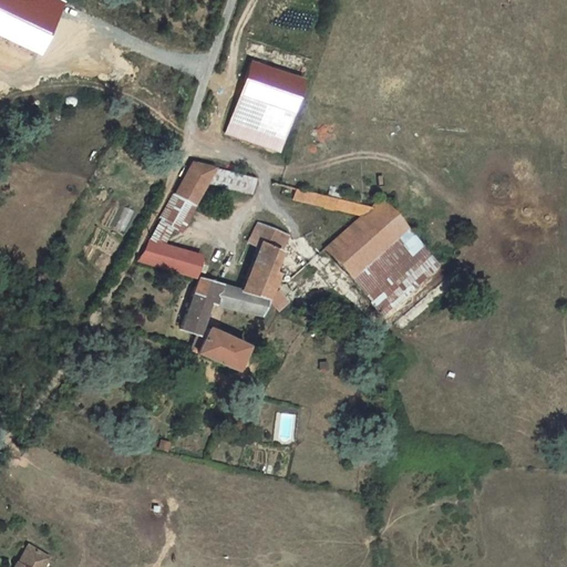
[(302,80),(250,62),(225,133),(277,152),(302,80)]
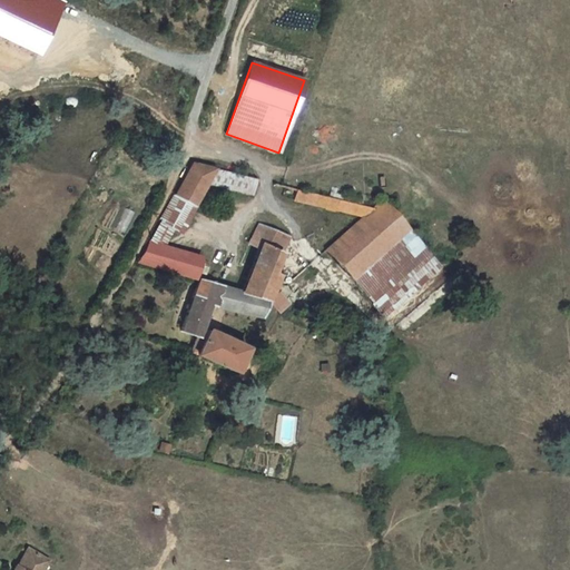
[(215,168),(193,163),(174,195),(195,205),(207,184),(215,168)]
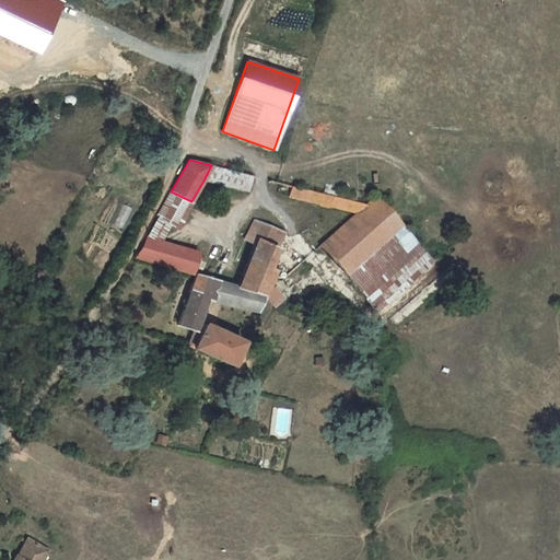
[(251,176),(211,165),(203,181),(246,191),(251,176)]
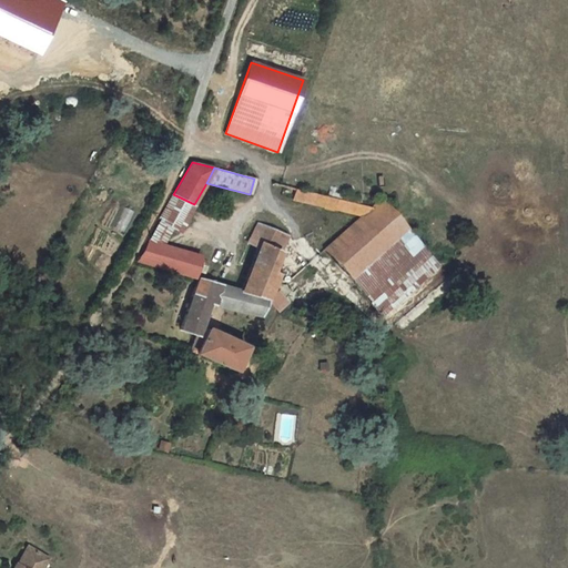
[(371,208),(295,189),(292,200),(313,204),(334,209),(362,215),(371,208)]
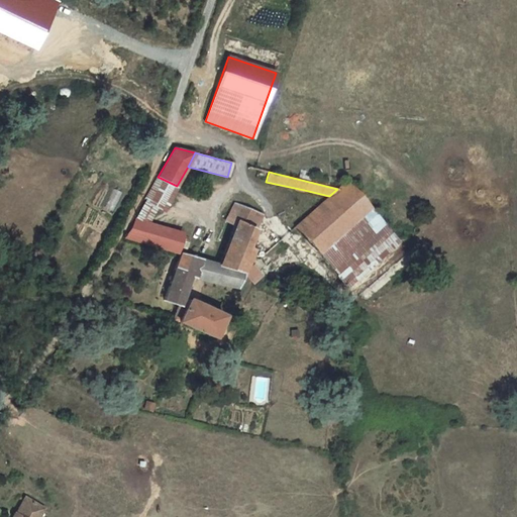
[(177,186),(158,177),(145,199),(154,205),(163,210),(177,186)]
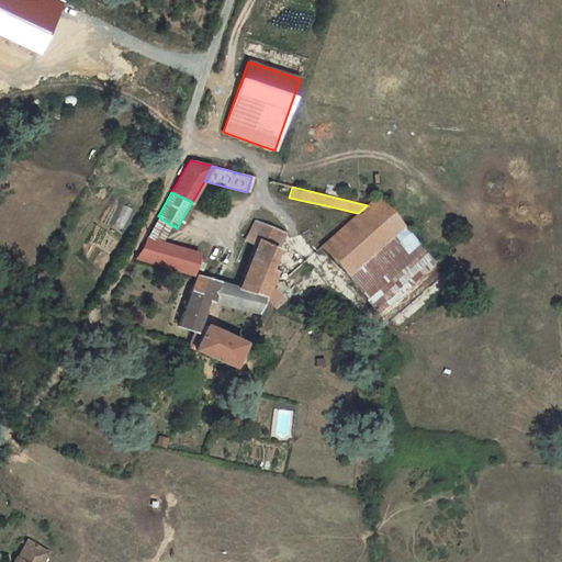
[(433,261),(375,197),(367,205),(358,213),(321,246),(378,311),(433,261)]
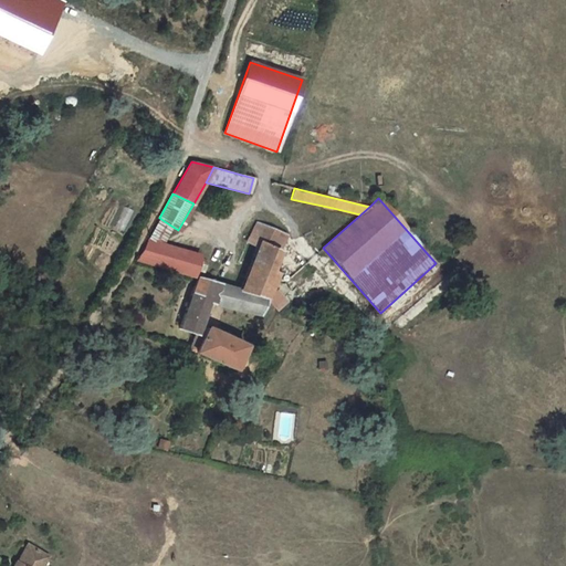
[(169,224),(159,218),(148,238),(158,244),(159,243),(169,224)]
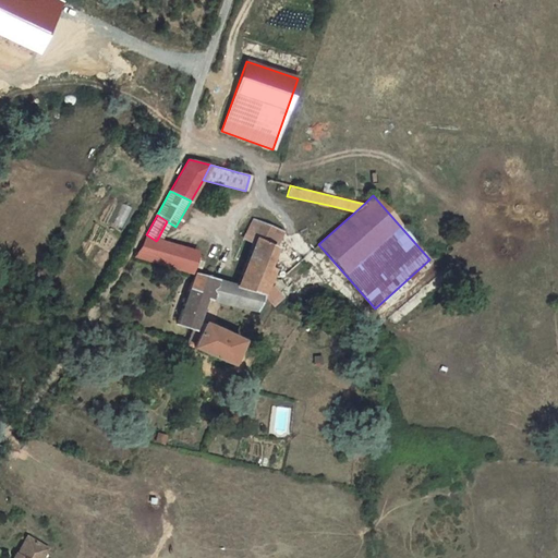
[(193,329),(194,330),(205,298),(210,299),(255,311),(262,294),(266,286),(267,282),(271,269),(262,265),(268,246),(274,250),(282,232),(252,220),(246,235),(256,239),(254,244),(237,286),(195,275),(179,324),(193,329)]
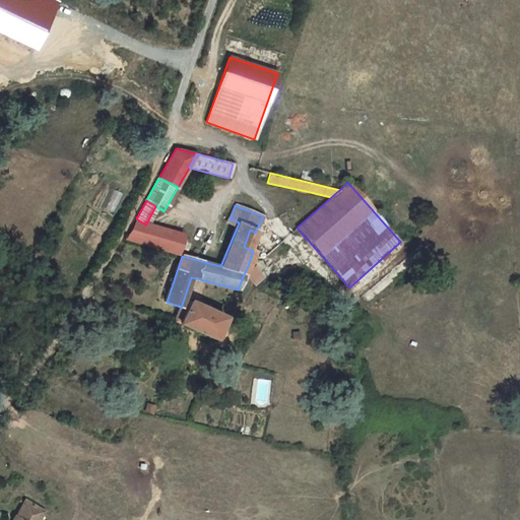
[(145,224),(136,218),(125,239),(177,255),(184,235),(146,223),(145,224)]
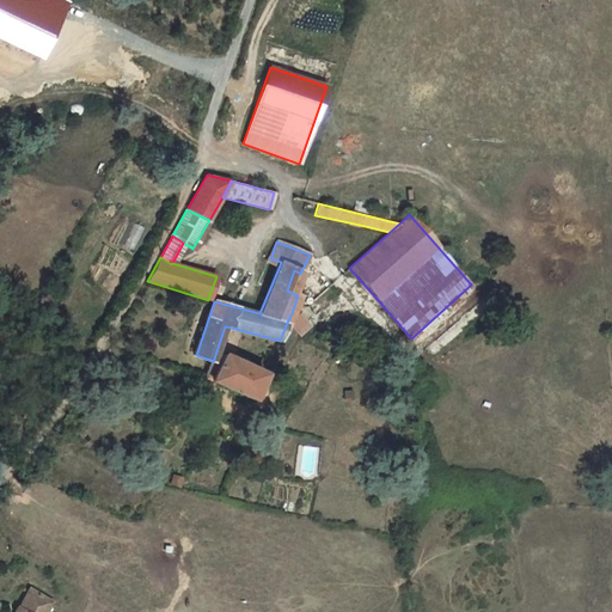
[(281,262),(270,258),(268,263),(279,268),(281,262)]
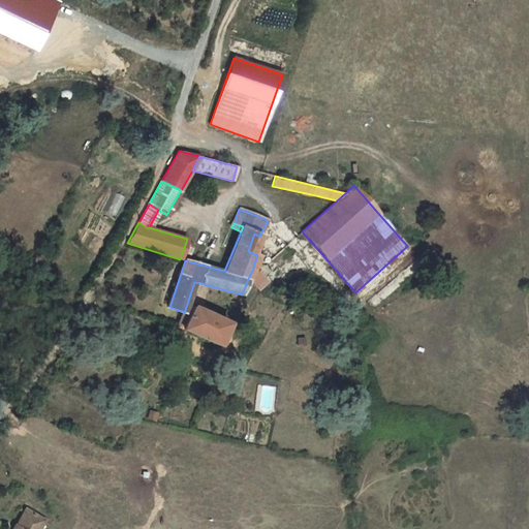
[(258,272),(249,280),(258,290),(268,282),(258,272)]
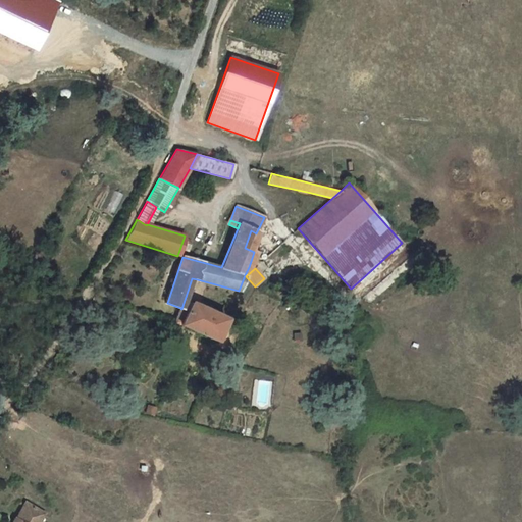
[(225,318),(190,302),(186,311),(179,324),(215,341),(225,318)]
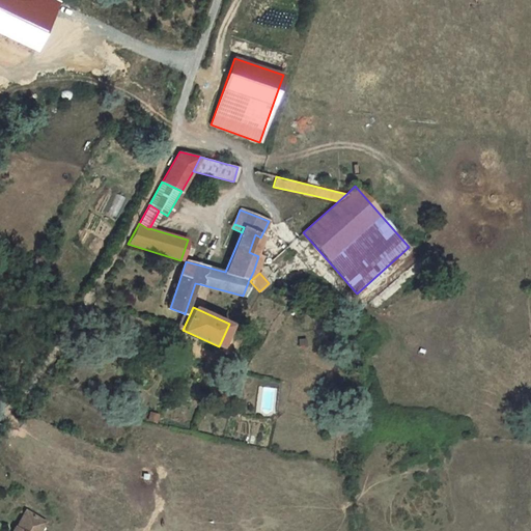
[(185,314),(184,313),(177,328),(183,330),(189,316),(185,314)]
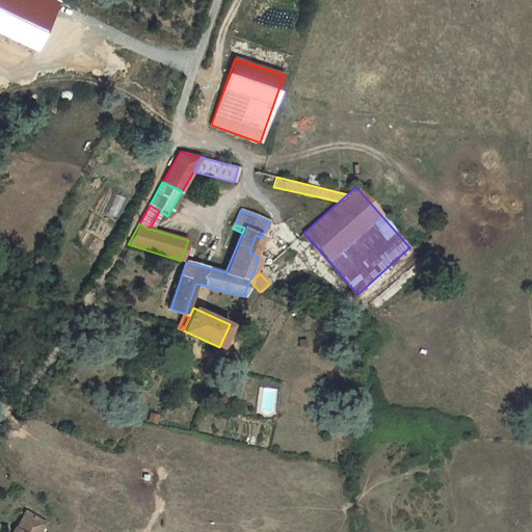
[(238,410),(231,409),(230,417),(237,418),(238,410)]
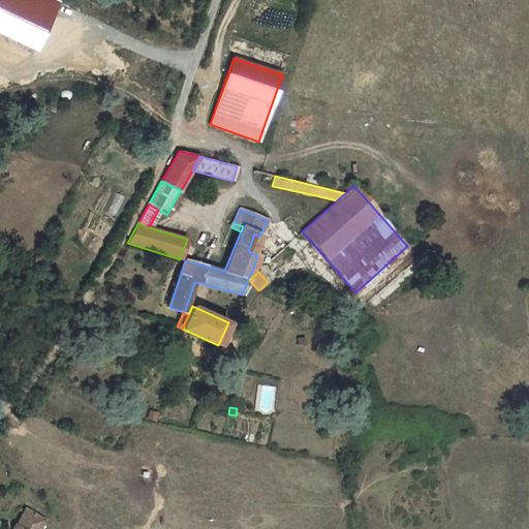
[(150,410),(148,418),(155,421),(157,413),(150,410)]
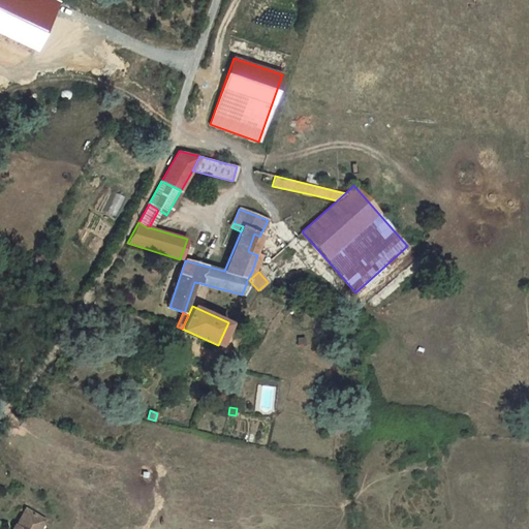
[(12,528),(39,528),(40,528),(36,526),(40,518),(26,508),(18,521),(20,522),(17,526),(16,525),(12,528)]
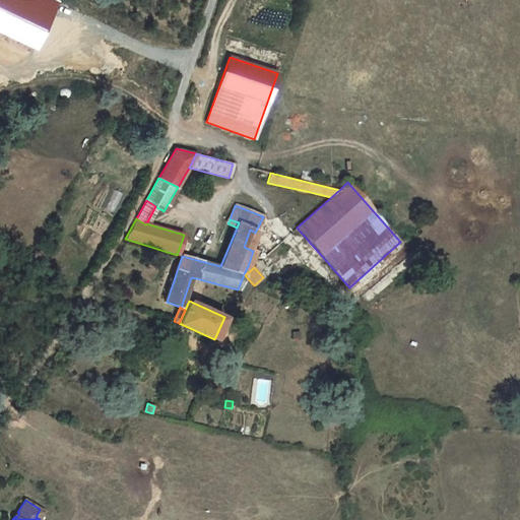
[(44,511),(40,509),(36,517),(40,519),(44,511)]
